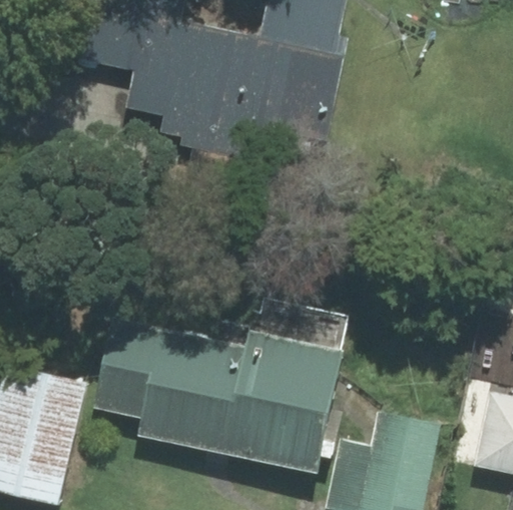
[(136,72),(129,108),(166,116),(162,134),(183,138),(181,146),(250,160),(257,130),(328,144),(349,38),(338,36),(345,0),(269,0),(261,42),(96,9),(86,61),(136,72)]
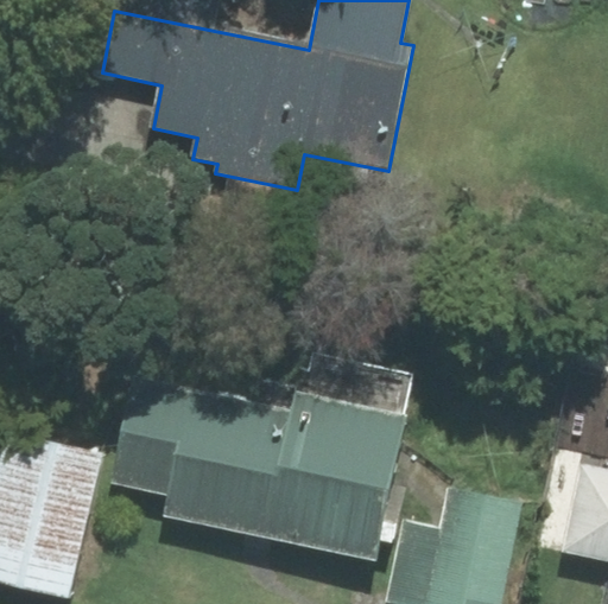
[(170,496),(165,517),(374,560),(412,379),(309,357),(263,406),(135,380),(113,484),(170,496)]
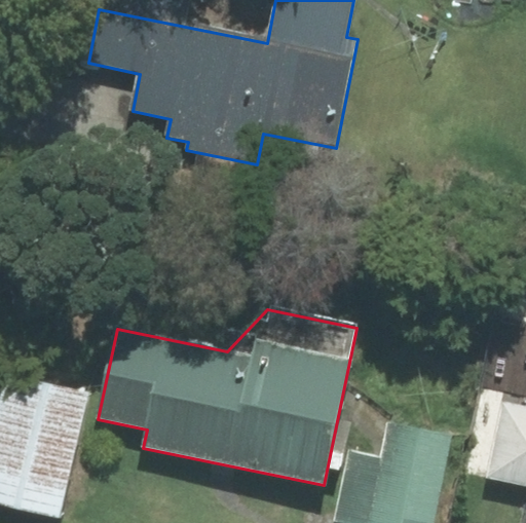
[(525,327),(497,321),(483,389),(504,394),(485,484),(525,492),(525,327)]
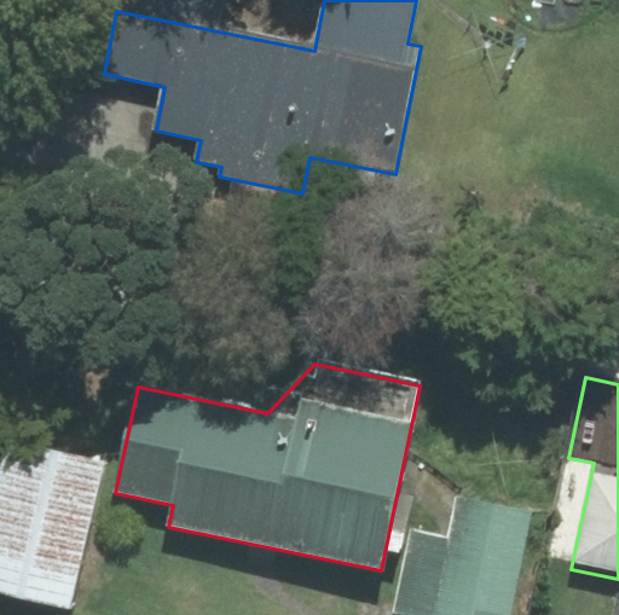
[(103,468),(7,446),(0,477),(0,593),(70,610),(103,468)]
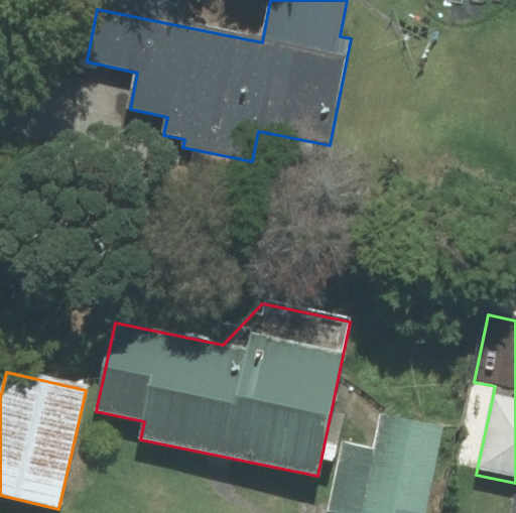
[(373,452),(344,445),(330,512),(424,512),(441,430),(380,417),(373,452)]
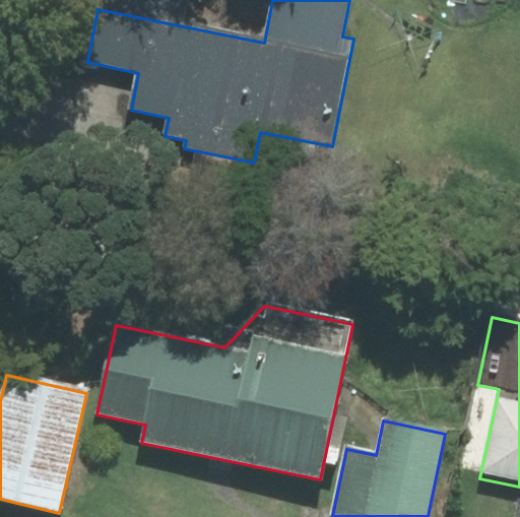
All buildings are outlined.
